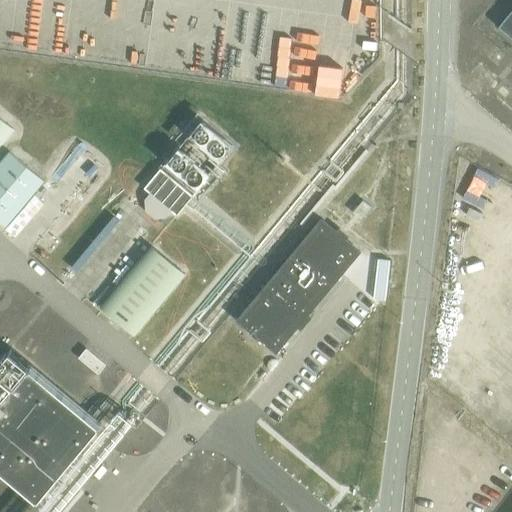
[(511,9),(499,27),(511,37),(511,9)]
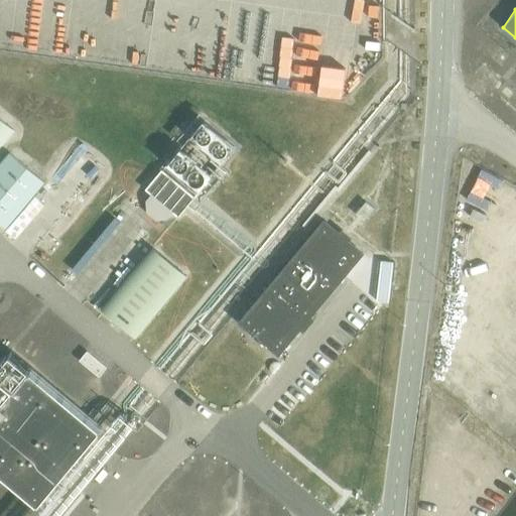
[(215,58),(213,77),(318,91),(319,82),(302,80),(303,71),(215,58)]
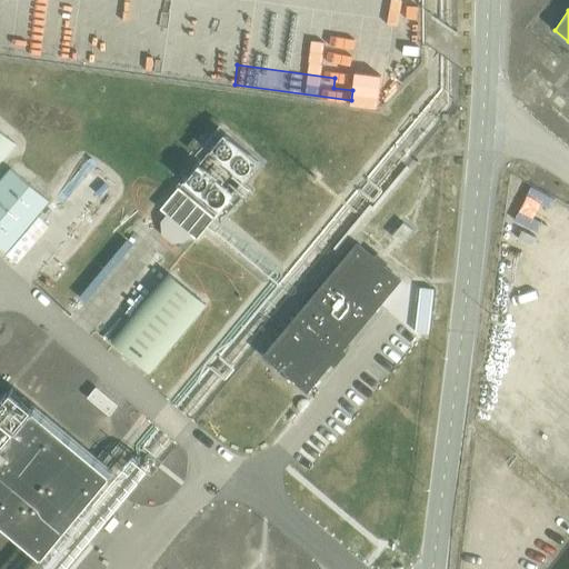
[(558,96),(552,102),(561,110),(567,103),(558,96)]
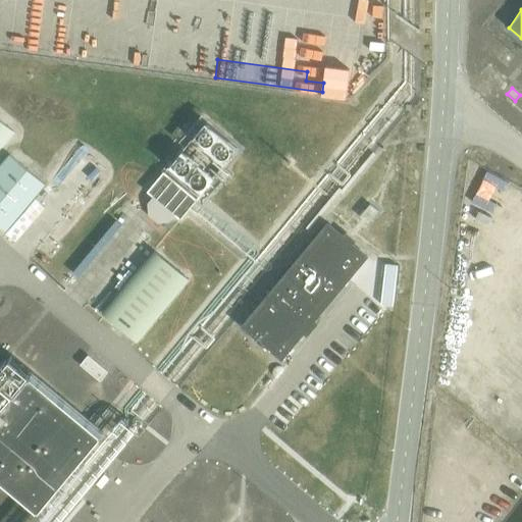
[(0,151),(15,134),(0,119),(0,151)]
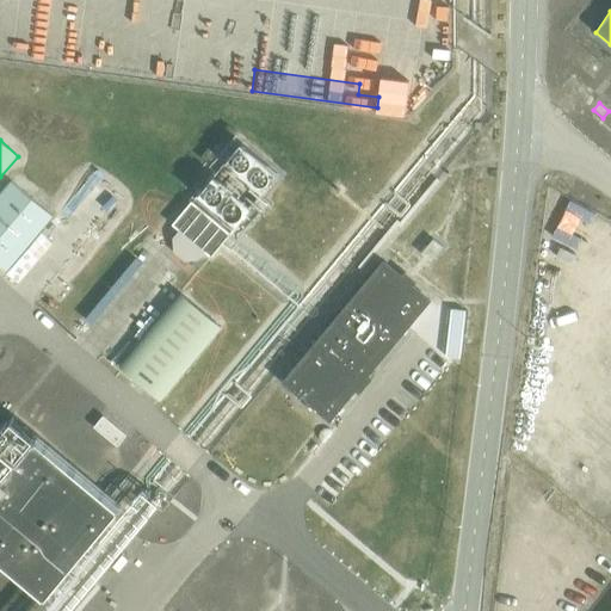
[(229,234),(278,174),(241,143),(192,202),(191,202),(172,224),(211,257),(230,234),(229,234)]
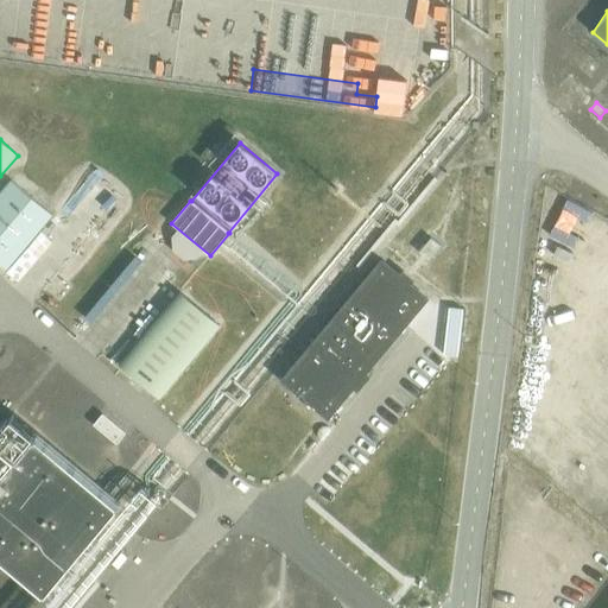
[(0,264),(13,276),(59,221),(18,187),(0,208),(0,264)]
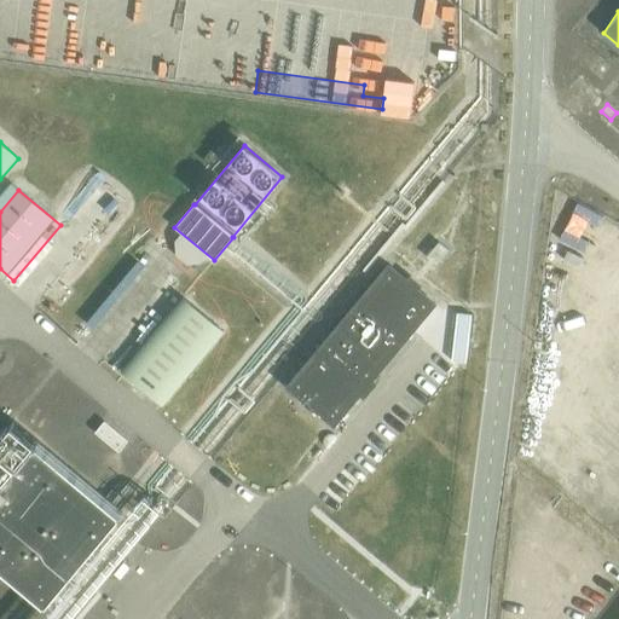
[(439,243),(427,258),(437,265),(449,250),(439,243)]
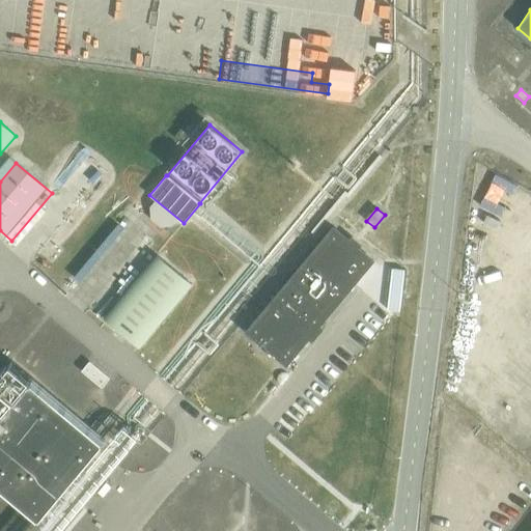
[(333,227),(246,332),(286,365),(373,261),(333,227)]
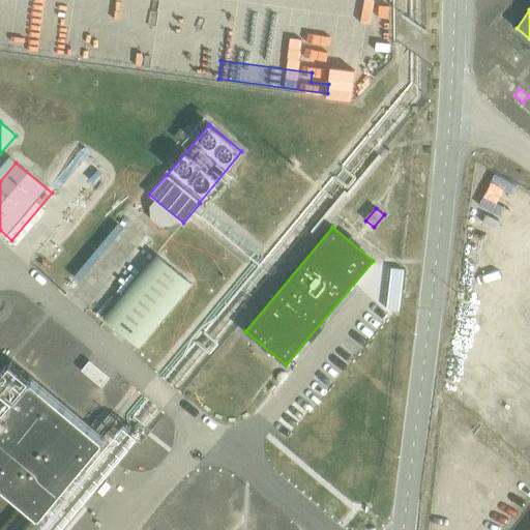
[(138,350),(192,285),(155,254),(102,319),(138,350)]
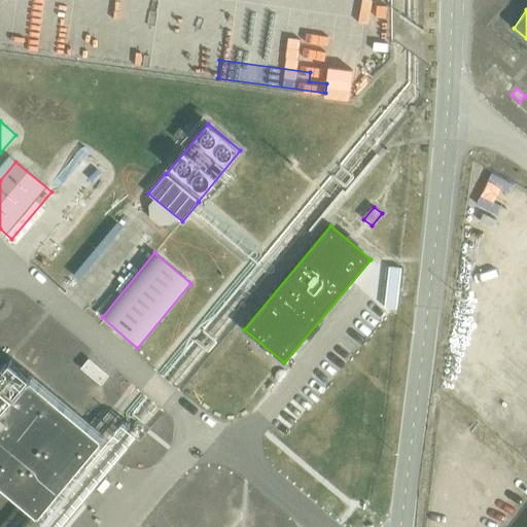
[(0,372),(0,480),(40,514),(104,436),(11,359),(0,372)]
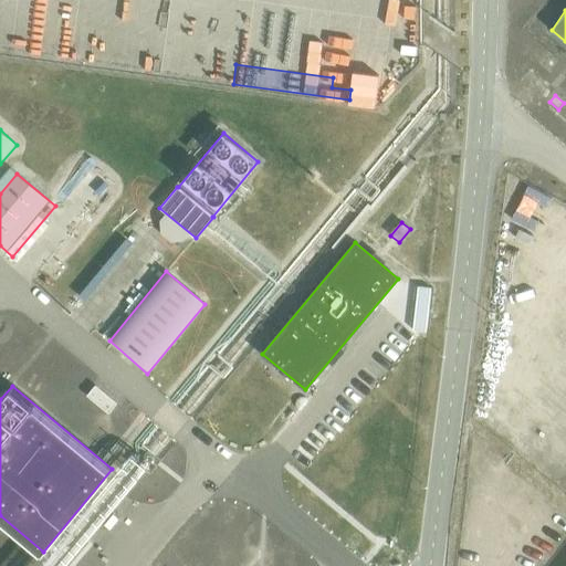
[(565,453),(563,451),(556,461),(565,467),(565,453)]
